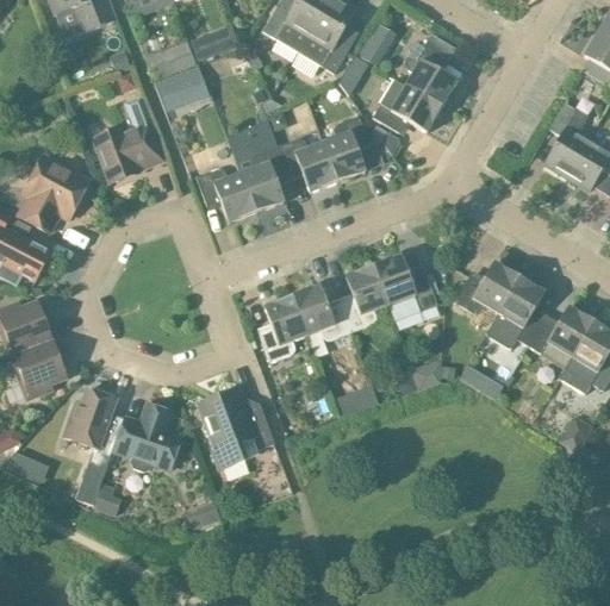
[(49,0),(55,13),(74,6),(83,30),(114,19),(106,0),(49,0)]
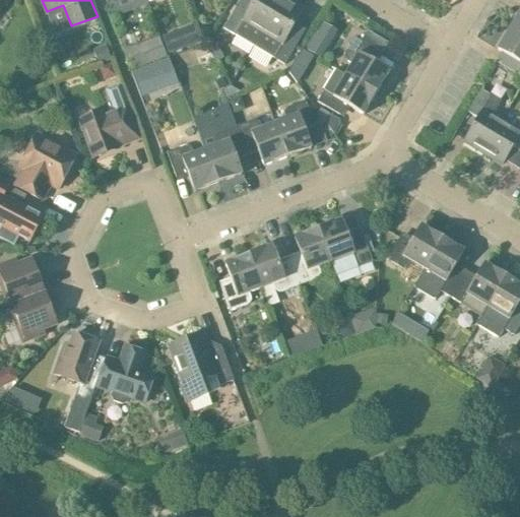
[(254,44),(279,0),(252,0),(249,7),(238,1),(223,25),(254,44)]
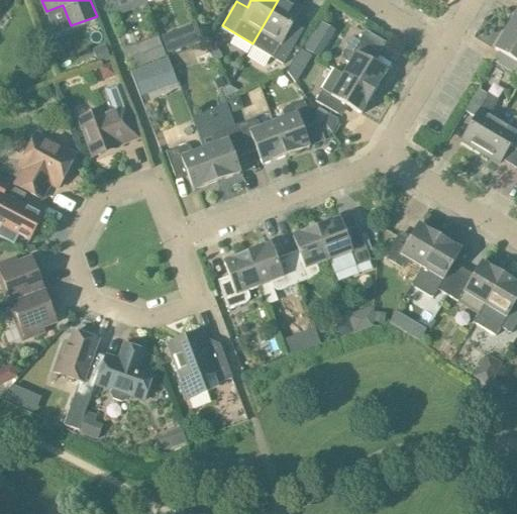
[(278,0),(252,43),(283,62),(297,36),(287,30),(302,4),(295,0),(290,0),(278,0)]
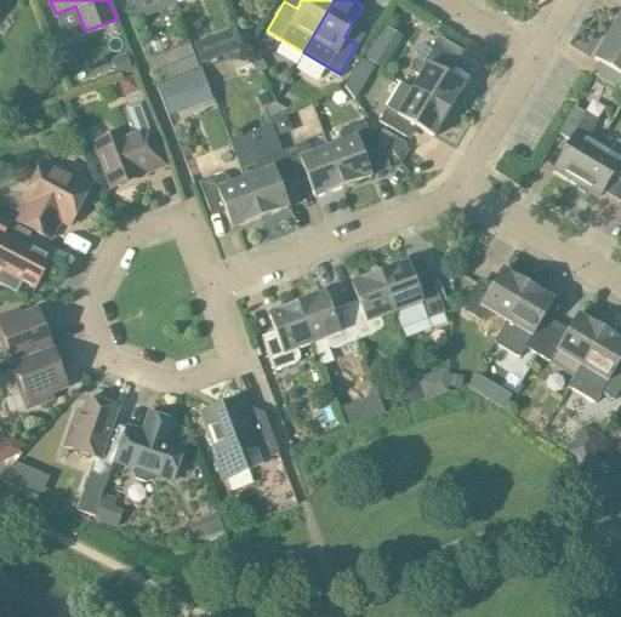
[(620,11),(607,34),(620,41),(620,11)]
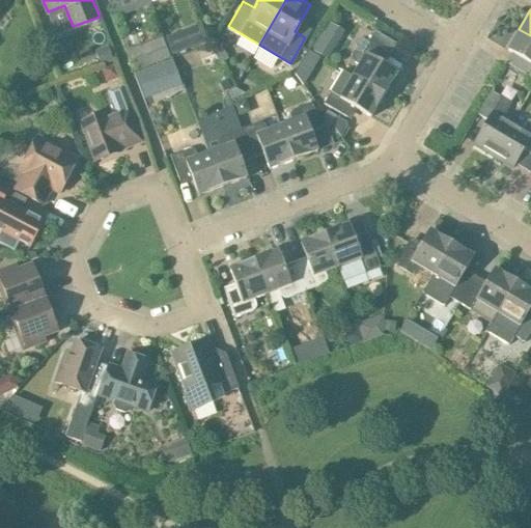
[(328,56),(347,28),(333,18),(313,46),(328,56)]
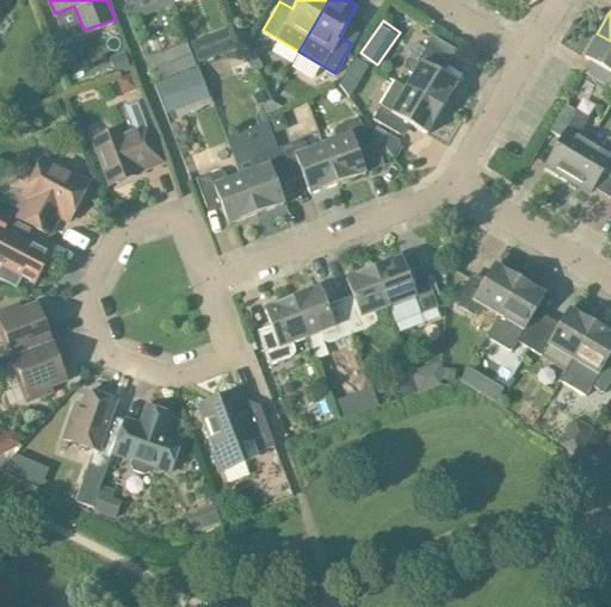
[(230,26),(189,42),(197,62),(239,47),(230,26)]
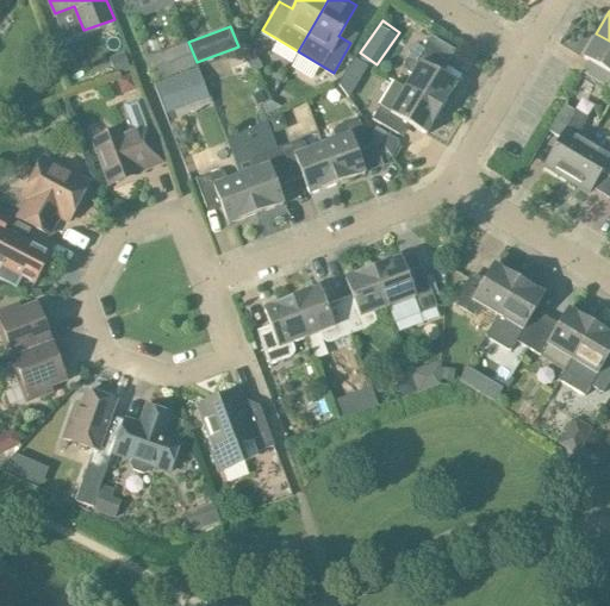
[(609,41),(596,33),(583,55),(609,70),(609,73),(604,83),(609,86),(609,41)]
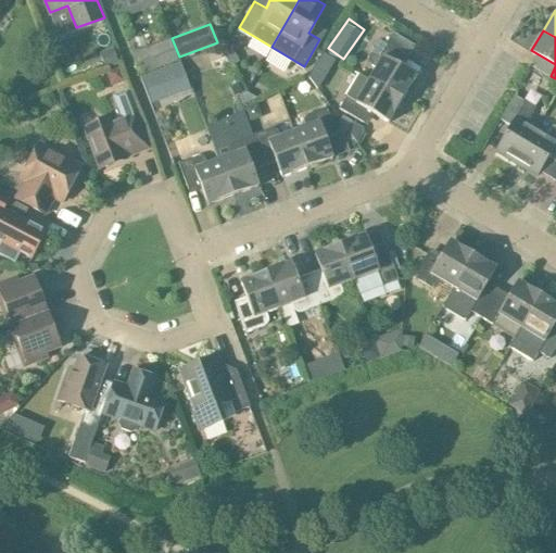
[(368,78),(401,98),(415,74),(396,63),(403,51),(379,37),(369,54),(371,62),(376,65),(368,78)]
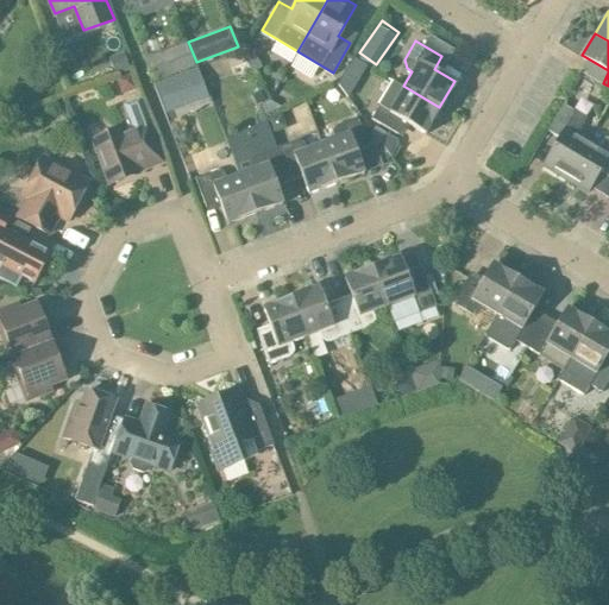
[(132,64),(126,49),(110,55),(115,70),(132,64)]
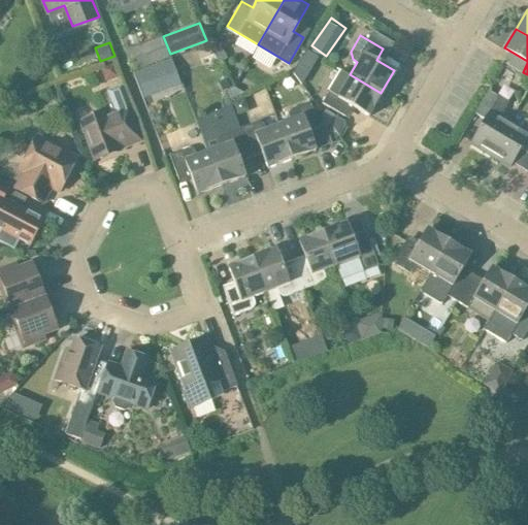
[(153,64),(145,45),(129,53),(135,70),(153,64)]
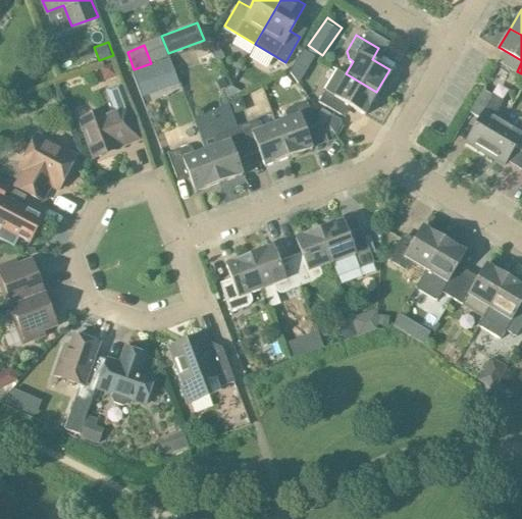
[(219,45),(211,49),(217,60),(225,56),(219,45)]
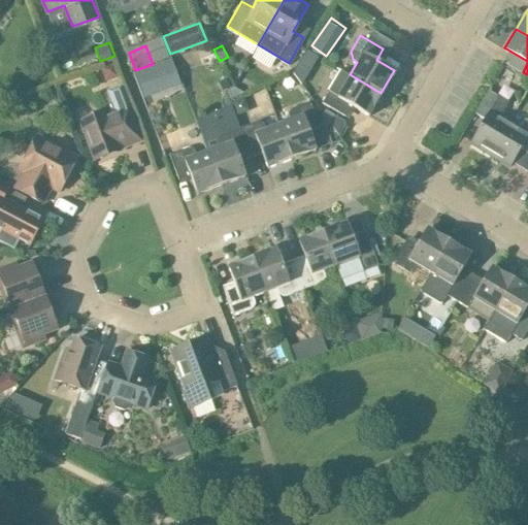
[(306,48),(295,68),(293,72),(301,84),(304,79),(306,74),(318,55),(306,48)]
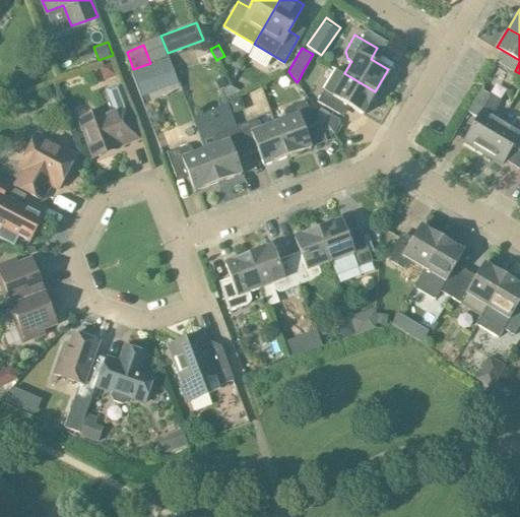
[(176,76),(168,56),(144,65),(152,85),(176,76)]
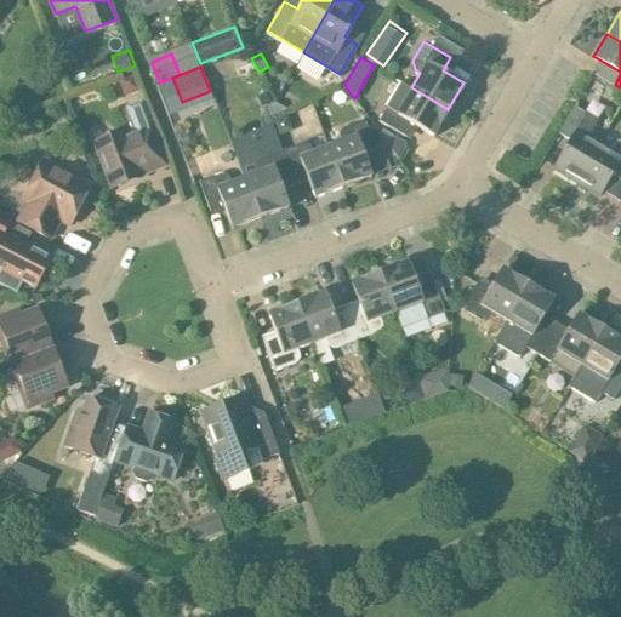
[(433,133),(448,109),(411,87),(404,100),(399,96),(389,98),(379,118),(405,133),(412,121),(433,133)]
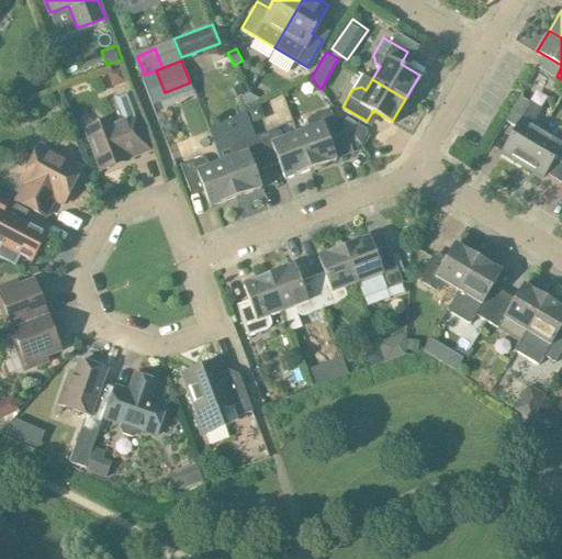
[(149,146),(135,111),(128,89),(110,96),(117,118),(112,120),(111,116),(86,126),(101,168),(126,158),(125,155),(149,146)]
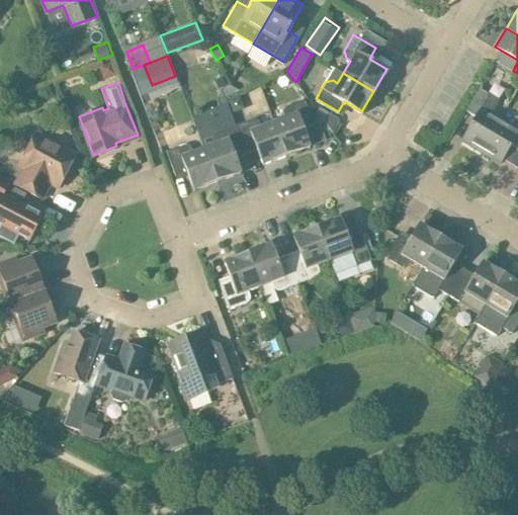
[(223,87),(226,96),(240,90),(238,87),(232,83),(223,87)]
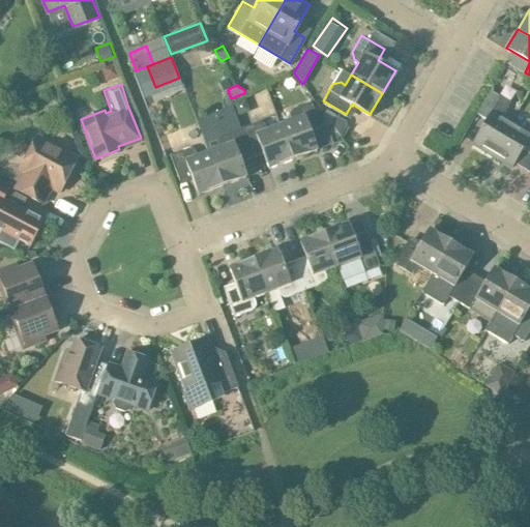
[(493,153),(512,120),(503,115),(510,101),(501,95),(491,89),(476,112),(487,118),(472,142),(493,153)]
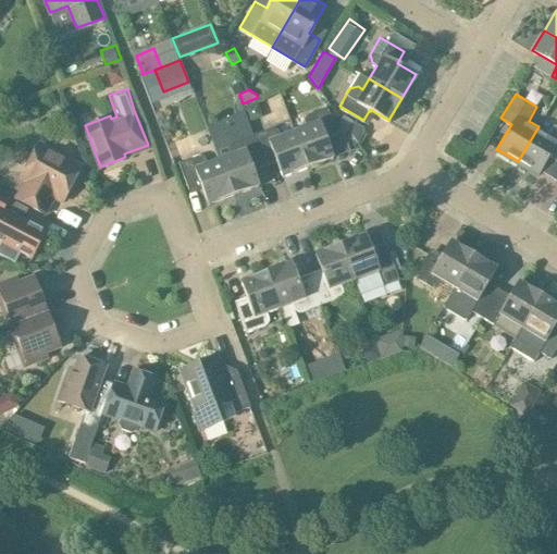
[(294,130),(307,165),(332,156),(324,135),(336,131),(326,105),(308,112),(305,120),(307,124),(294,130)]
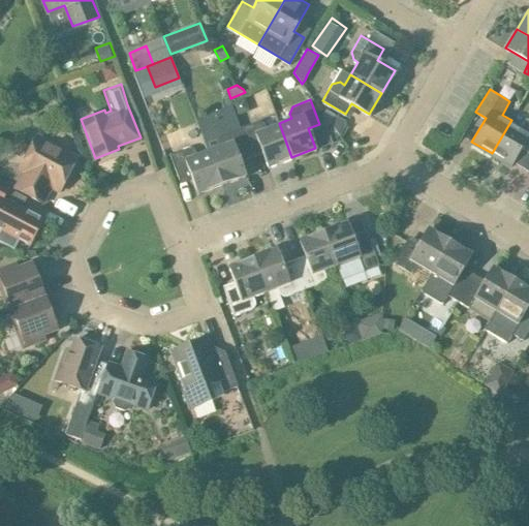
[(327,109),(324,112),(341,134),(346,124),(346,120),(327,109)]
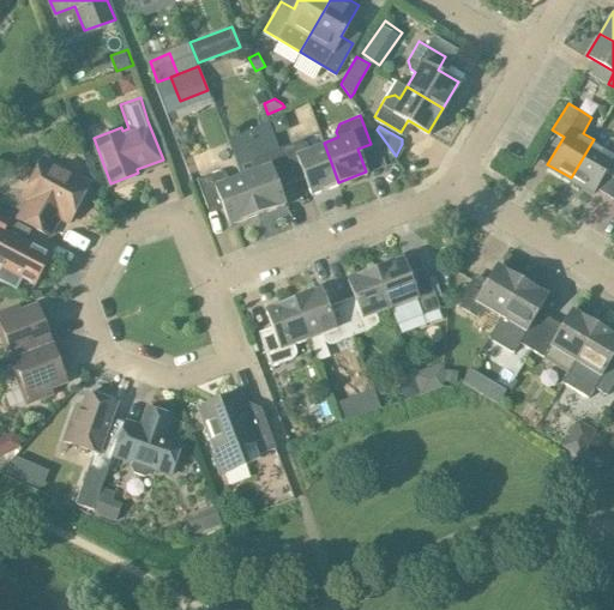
[(594,139),(571,177),(593,191),(609,163),(613,165),(613,137),(611,134),(603,146),(594,139)]
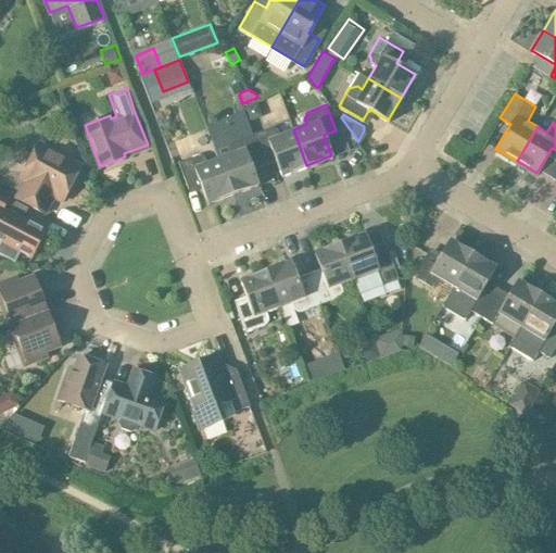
[(306,165),(293,129),(280,134),(278,129),(270,126),(252,133),(262,159),(274,154),(281,174),(306,165)]
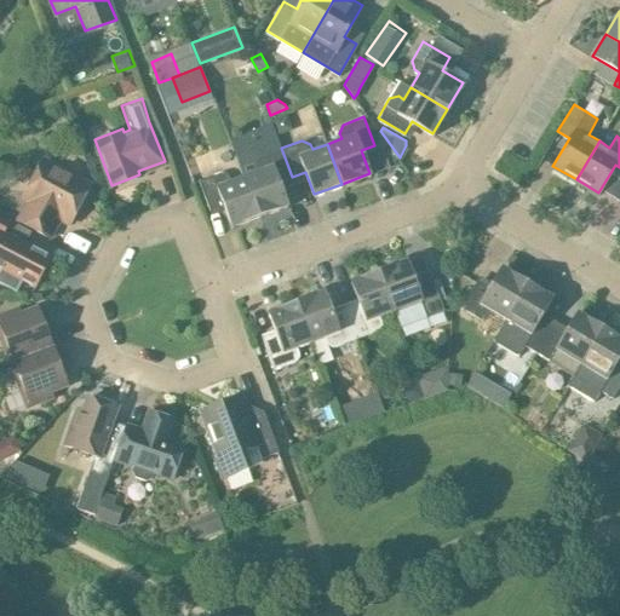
[(279,182),(292,177),(281,148),(260,155),(257,163),(259,170),(245,176),(259,214),(287,205),(279,182)]
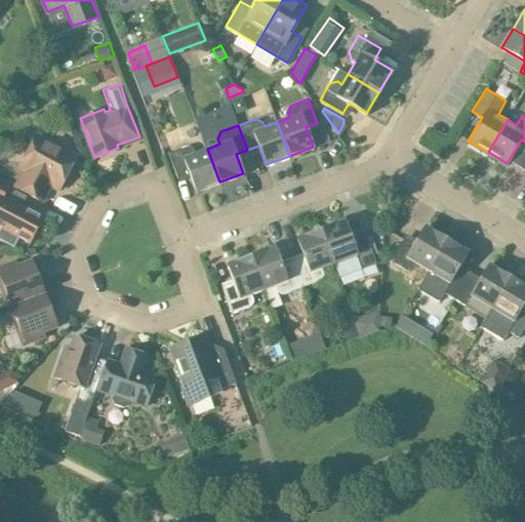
[(58,188),(76,155),(36,133),(18,166),(24,169),(15,185),(41,199),(50,183),(58,188)]
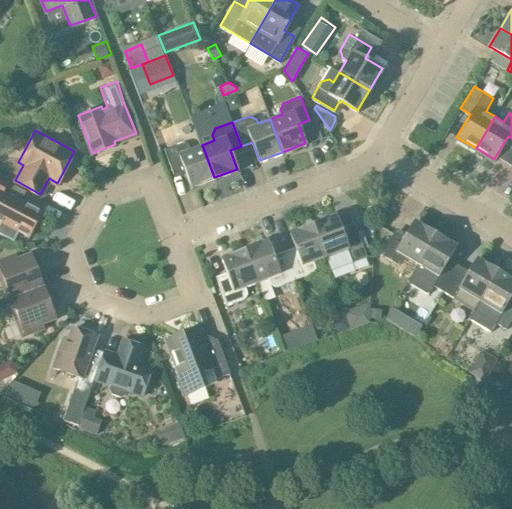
[(214,177),(202,145),(190,149),(188,144),(181,141),(164,148),(173,172),(184,167),(191,186),(214,177)]
